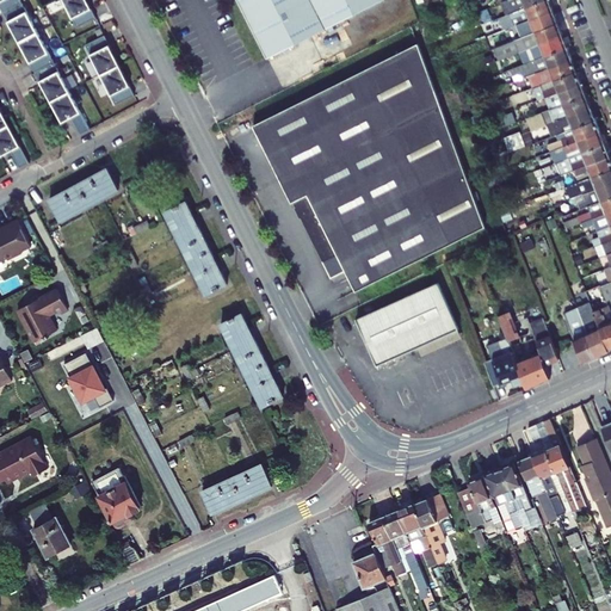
[(19,0),(0,0),(0,7),(19,42),(37,32),(19,0)]
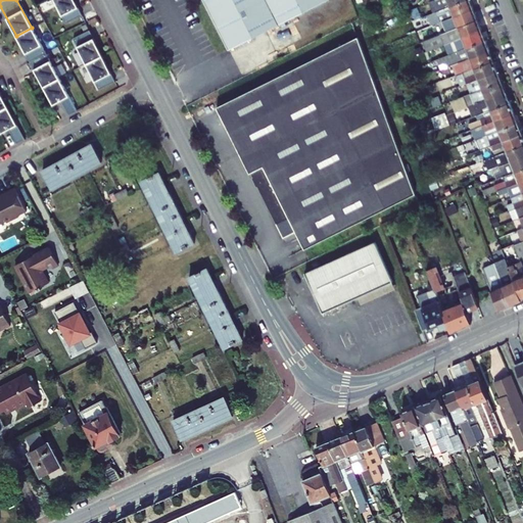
[(53,0),(66,24),(83,15),(75,0),(53,0)]
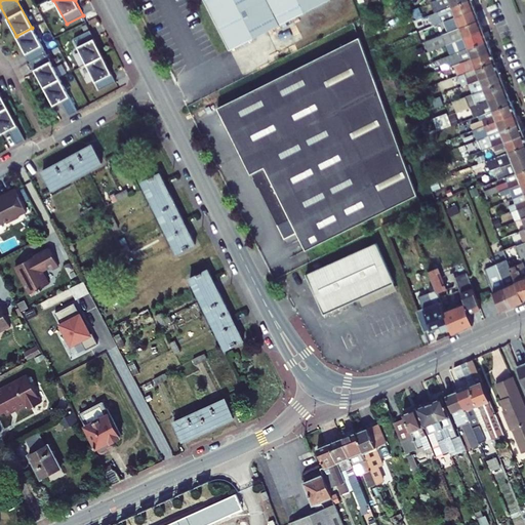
[(204,0),(230,50),(330,0),(204,0)]
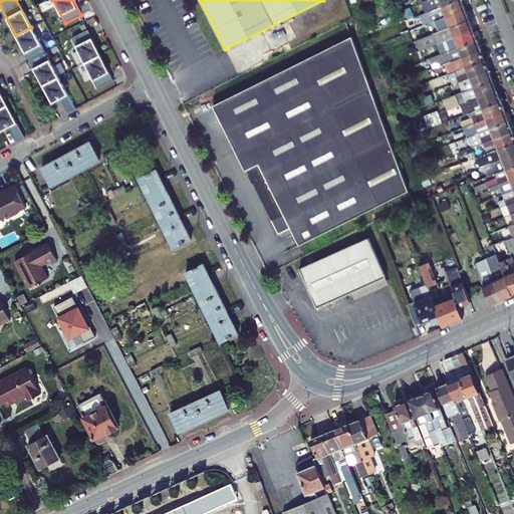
[(462,0),(459,0),(426,13),(427,16),(421,19),(424,25),(436,21),(466,9),(462,0)]
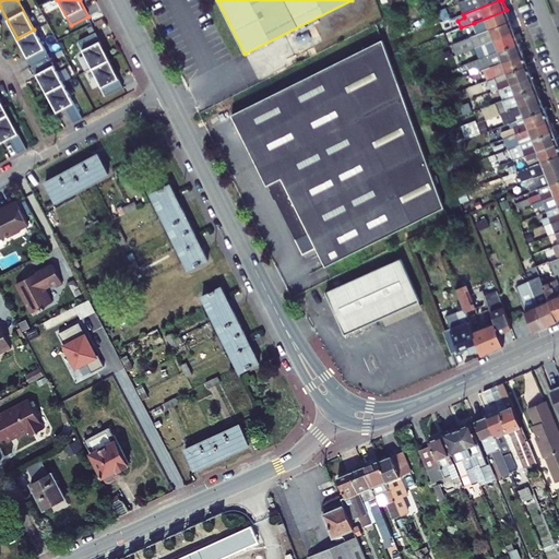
[(459,3),(463,14),(499,0),(465,0),(459,3)]
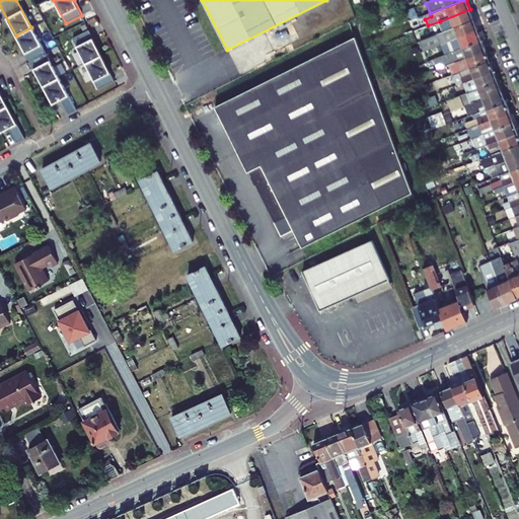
[(408,10),(412,20),(419,17),(415,7),(408,10)]
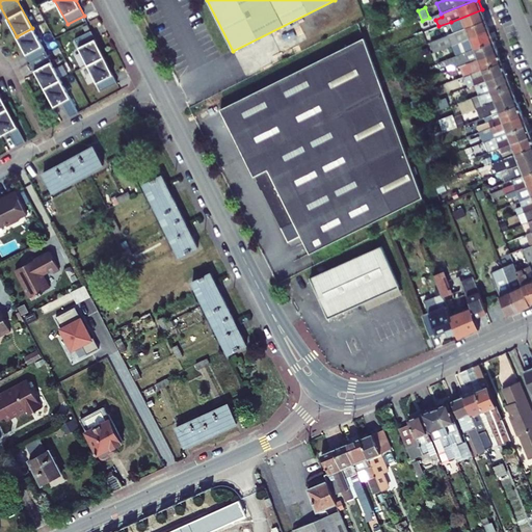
[(451,22),(453,28),(464,23),(467,28),(486,20),(482,9),(451,22)]
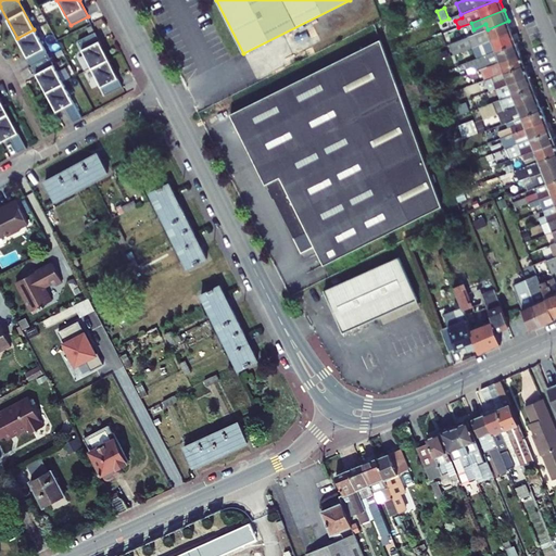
[(476,34),(450,43),(454,54),(462,52),(472,48),(513,32),(508,21),(488,29),(476,34)]
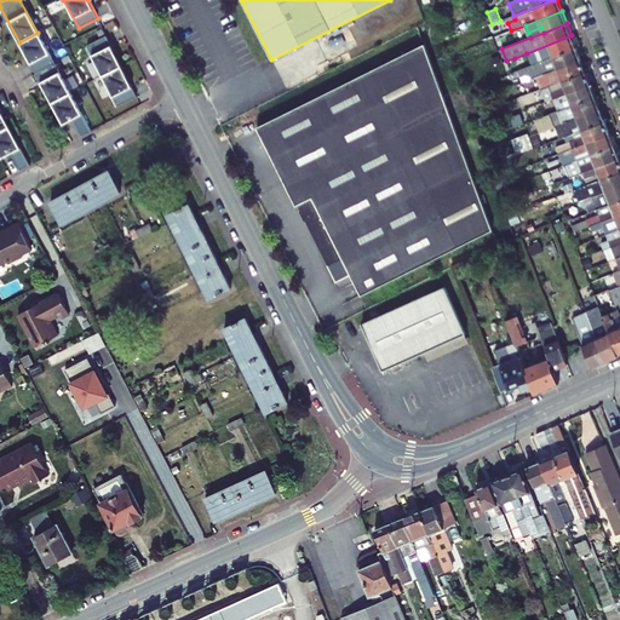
[(528,33),(530,38),(544,33),(541,27),(528,33)]
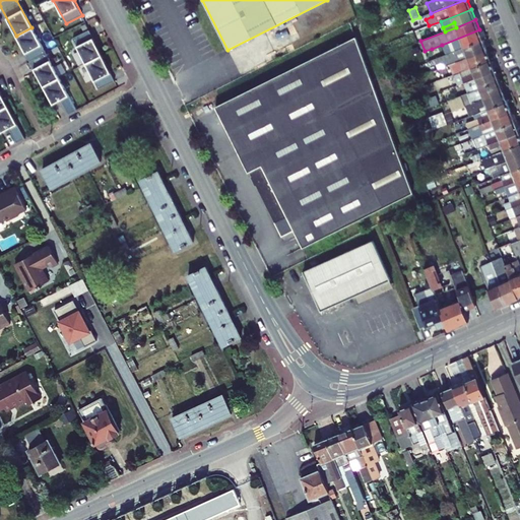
[(31,27),(16,36),(29,61),(46,53),(31,27)]
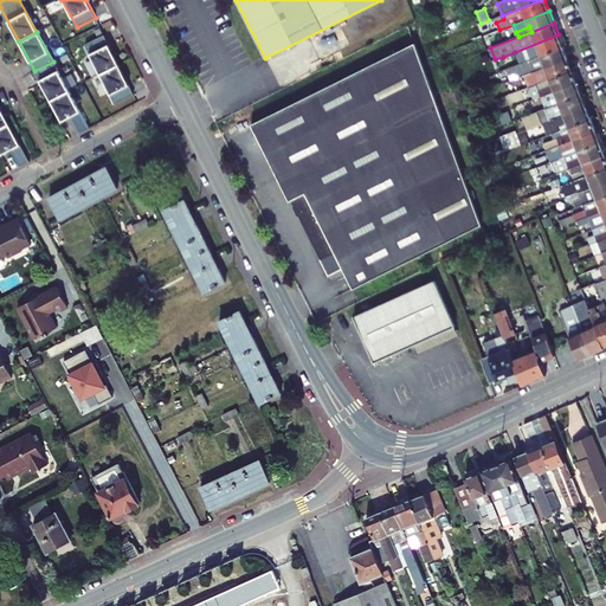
[(485,36),(489,45),(496,43),(492,33),(485,36)]
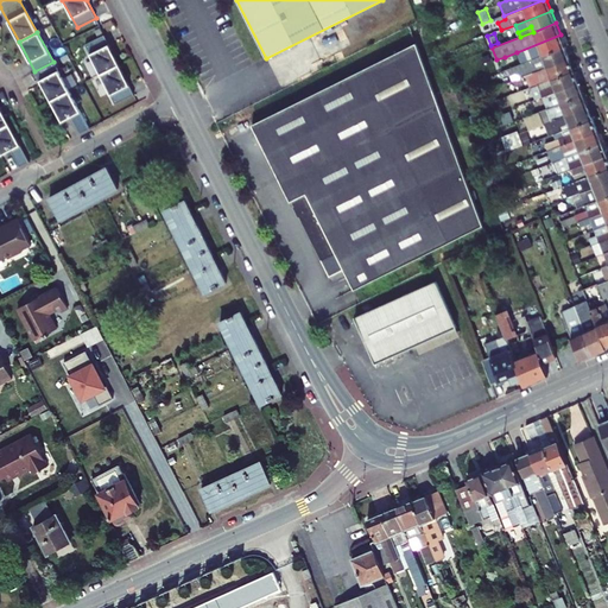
[(517,52),(521,64),(565,46),(561,35),(517,52)]
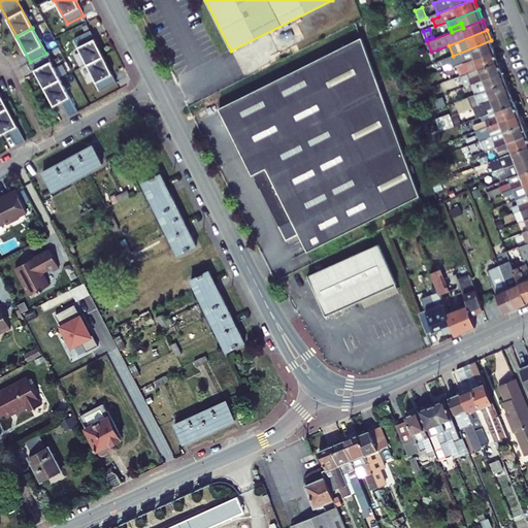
[(74,39),(87,65),(104,57),(91,31),(74,39)]
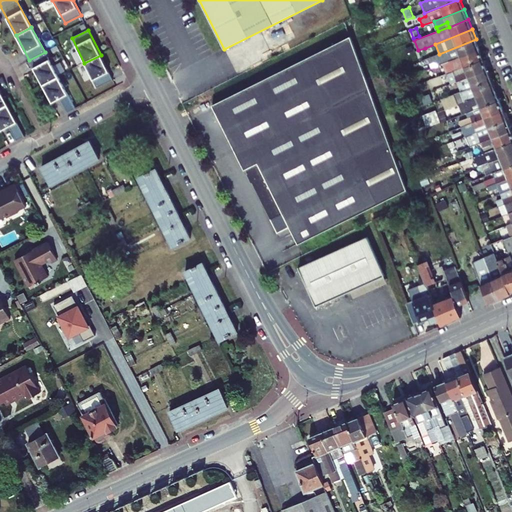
[(406,190),(350,37),(213,105),(245,170),(246,169),(249,175),(252,174),(255,179),(252,181),(270,219),(271,219),(277,233),(290,227),(293,234),(310,225),(316,236),(406,190)]
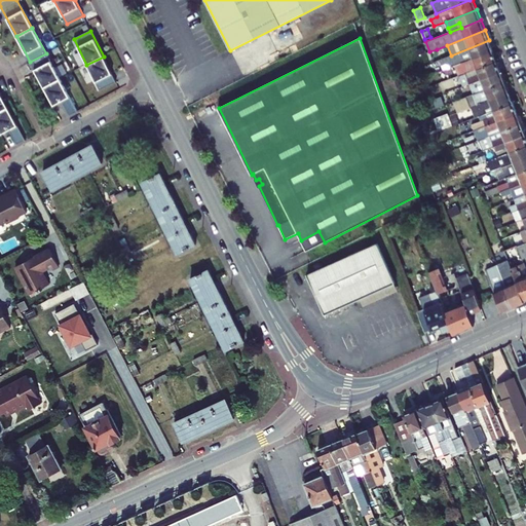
[(440,60),(444,70),(455,66),(493,51),(489,40),(451,55),(441,60),(440,60)]
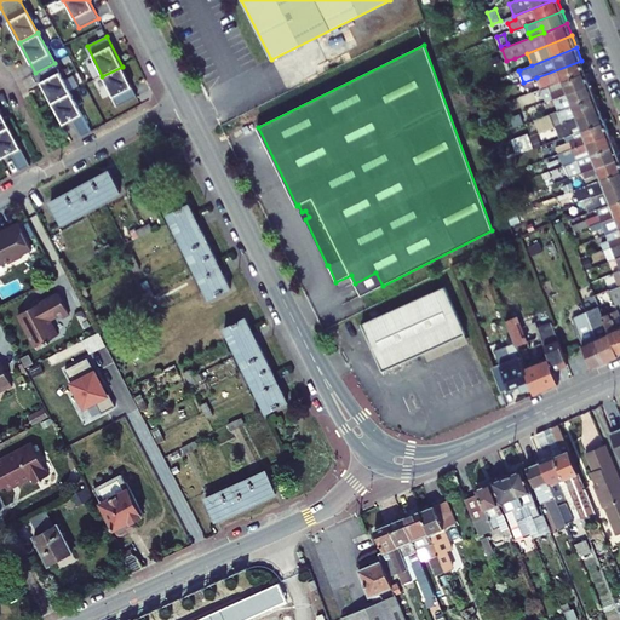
[(506,61),(511,73),(518,70),(520,70),(515,58),(506,61)]
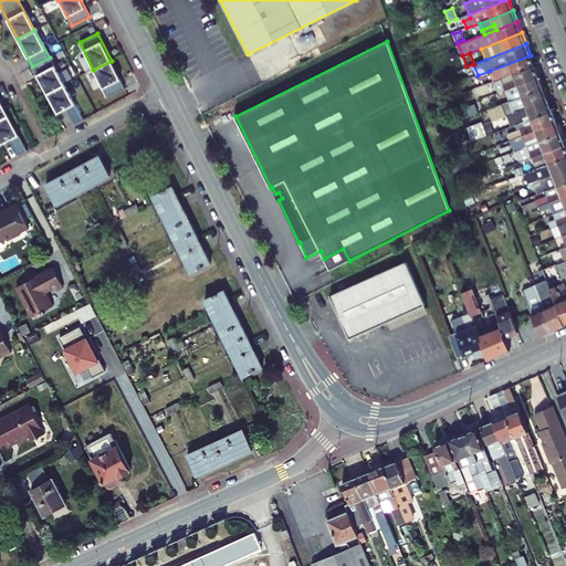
[(490,71),(494,82),(535,66),(531,55),(490,71)]
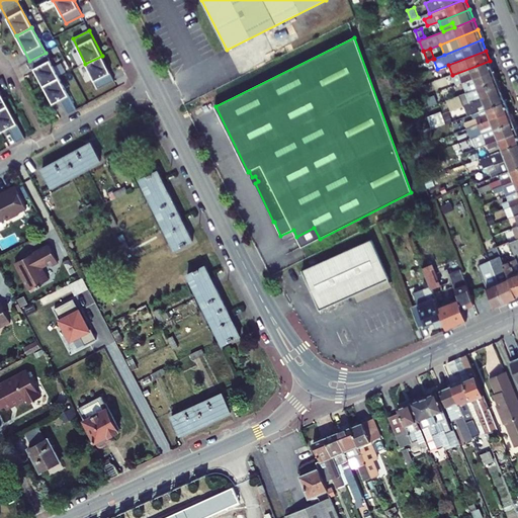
[(46,53),(29,61),(42,86),(59,77),(46,53)]
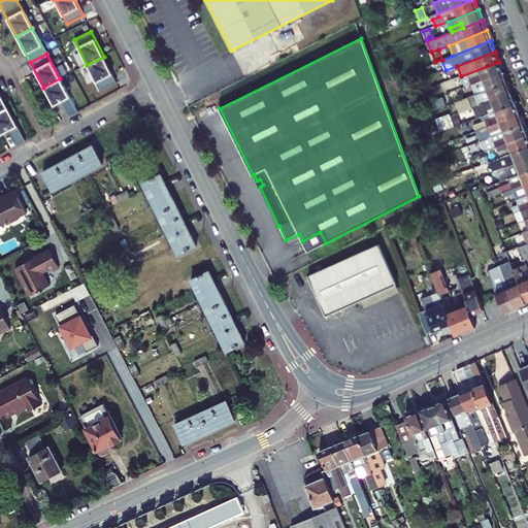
[(87,65),(100,91),(117,83),(104,57),(87,65)]
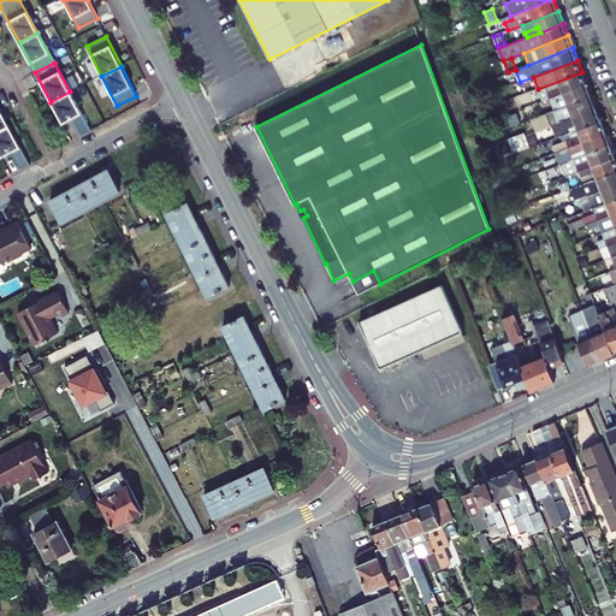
[(538,89),(543,101),(550,99),(587,84),(582,72),(538,89)]
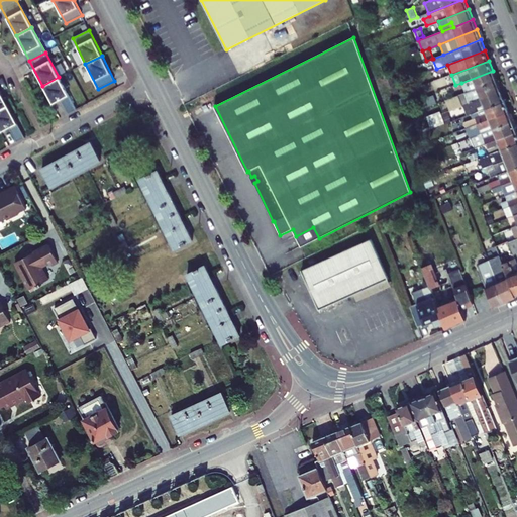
[(461,83),(466,93),(497,81),(493,71),(461,83)]
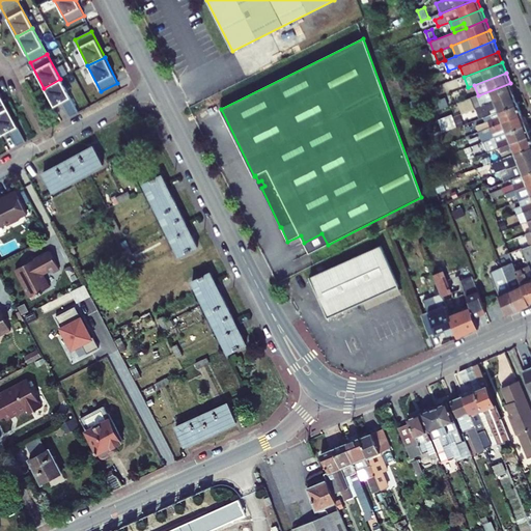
[(60,79),(44,88),(54,107),(61,103),(70,117),(78,112),(60,79)]
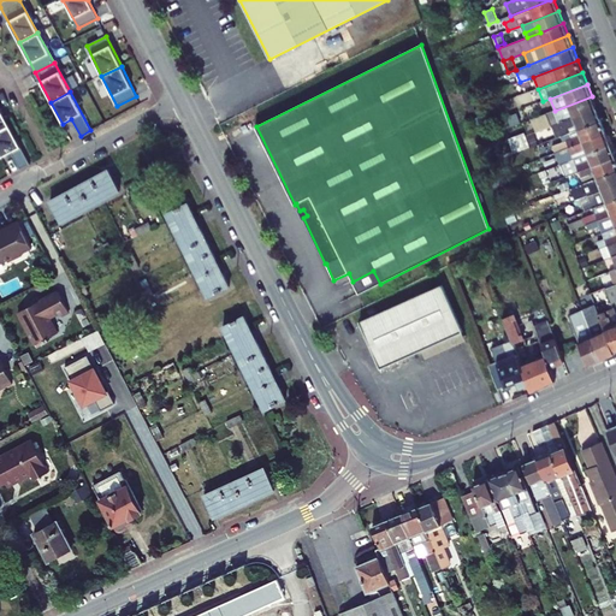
[(546,114),(551,126),(597,108),(592,96),(555,111),(546,114)]
